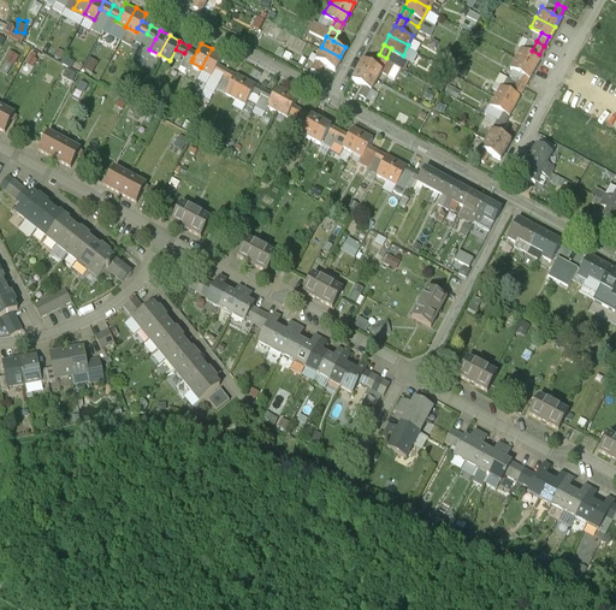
[(532,51),(521,45),(515,54),(534,64),(539,54),(532,51)]
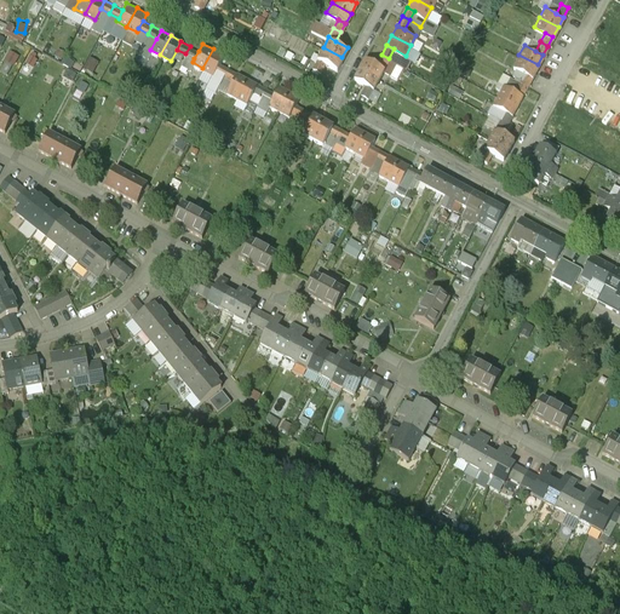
[(199,51),(190,46),(185,53),(194,58),(199,51)]
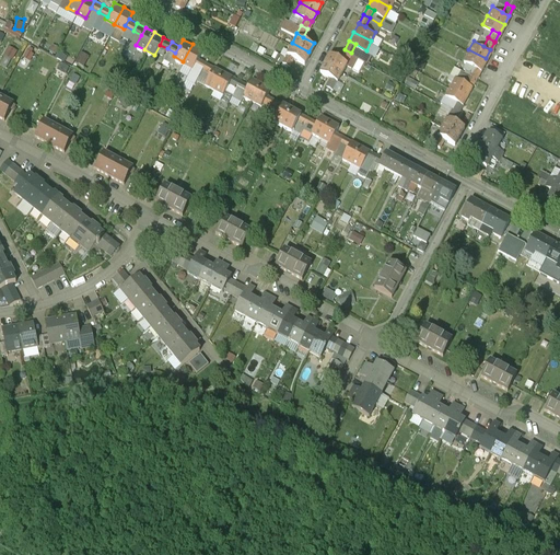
[(308,51),(292,43),(287,51),(293,55),(304,61),(308,51)]
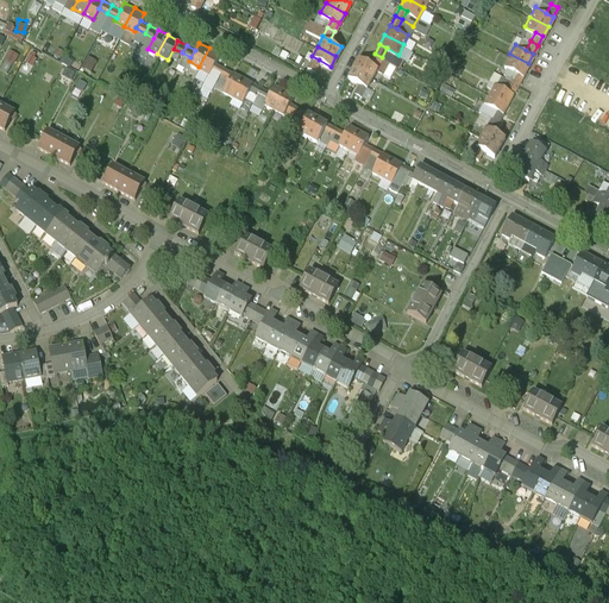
[(209,48),(199,67),(209,71),(211,68),(215,61),(219,54),(209,48)]
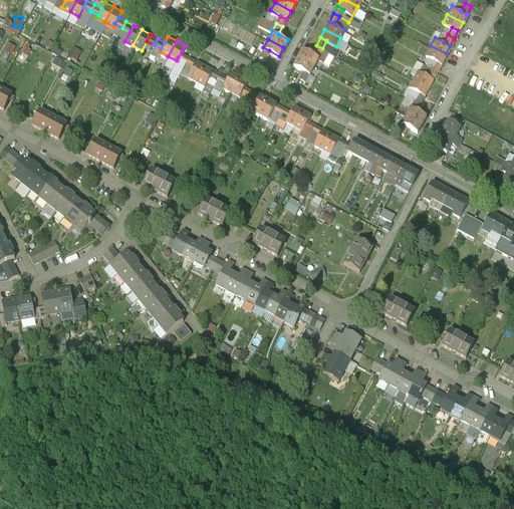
[(316,45),(312,52),(318,55),(322,48),(316,45)]
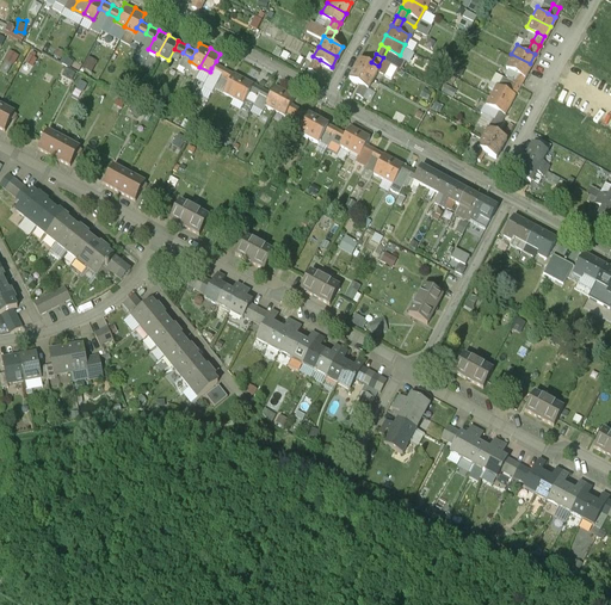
[(530,63),(511,54),(506,63),(517,69),(525,74),(530,63)]
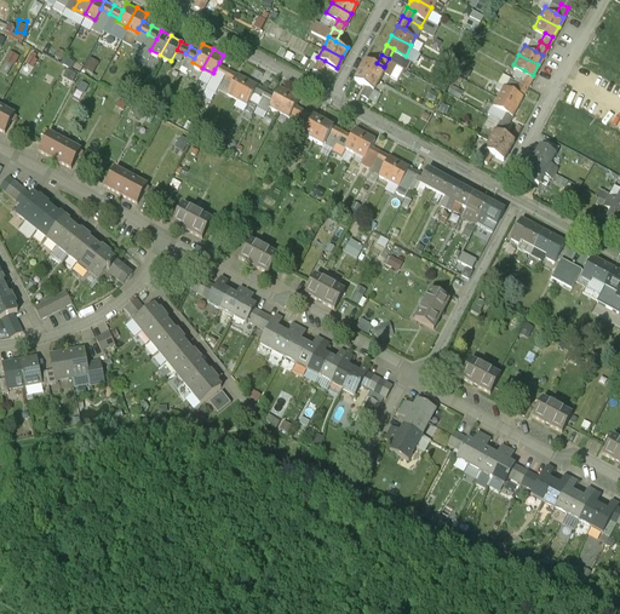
[(325,61),(317,57),(313,66),(321,70),(325,61)]
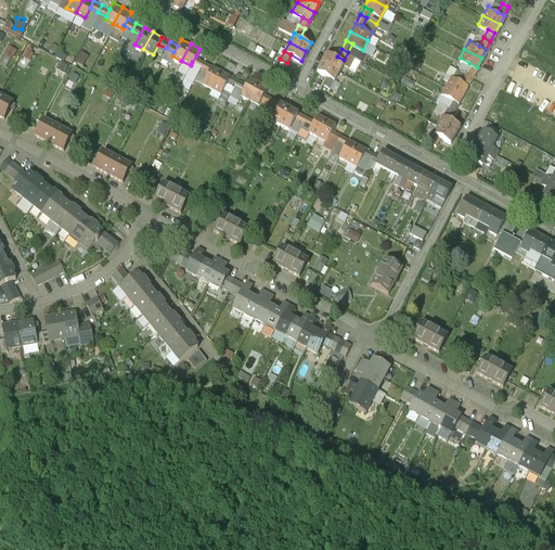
[(337,56),(326,51),(322,60),(338,69),(344,60),(337,56)]
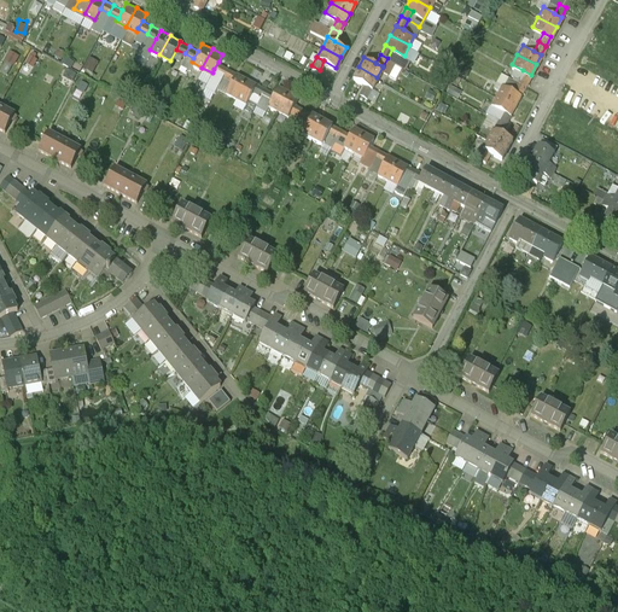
[(227,66),(219,62),(214,69),(222,74),(227,66)]
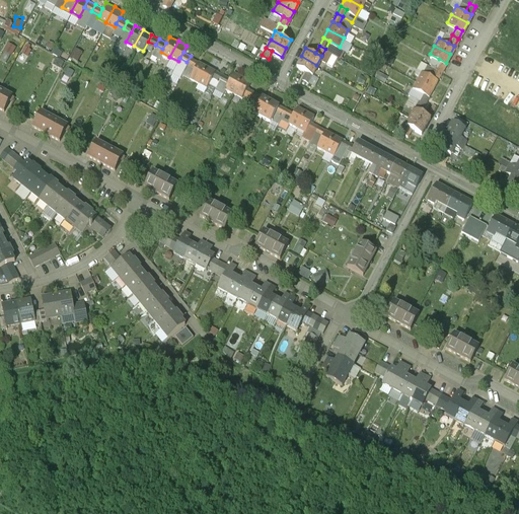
[(191,56),(187,62),(195,66),(198,60),(191,56)]
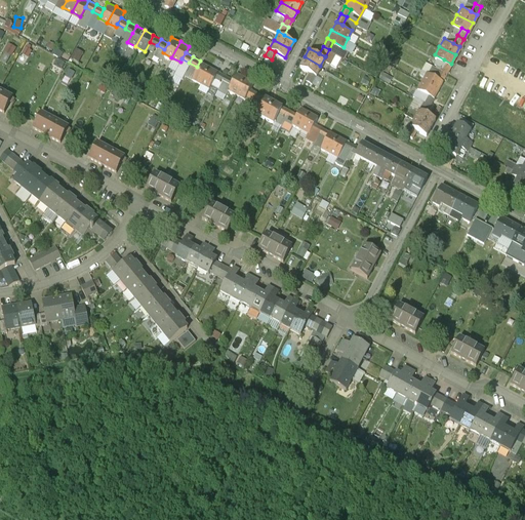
[(320,66),(305,56),(299,65),(310,71),(316,74),(320,66)]
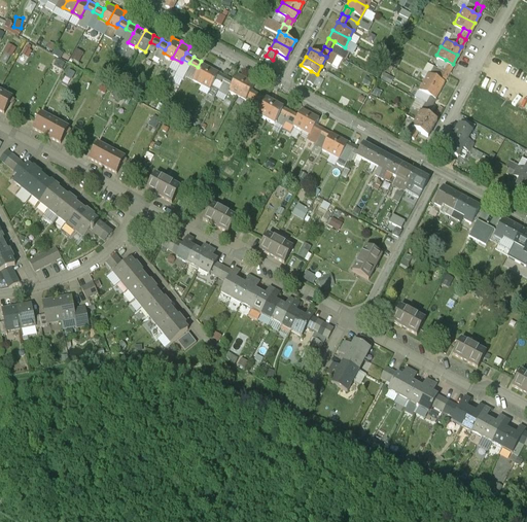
[(453,64),(446,60),(442,68),(449,71),(453,64)]
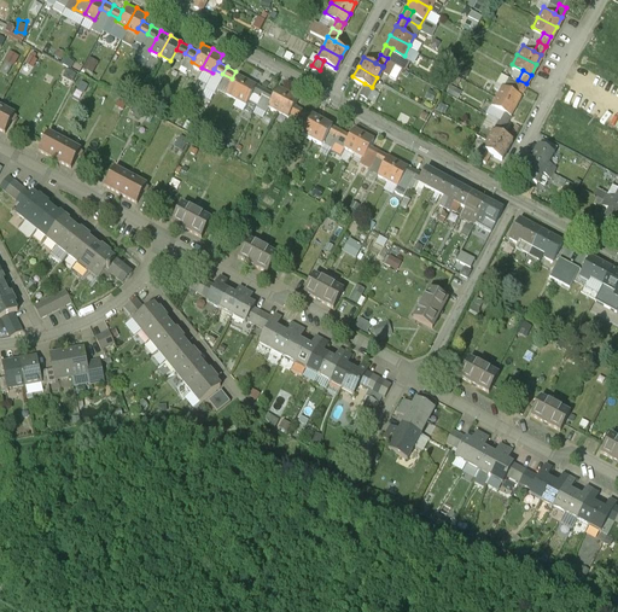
[(232,79),(226,91),(235,95),(246,76),(235,71),(232,79)]
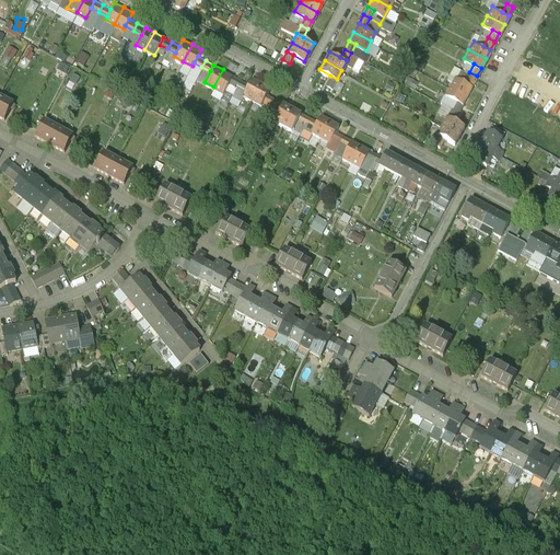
[(223,69),(213,87),(222,92),(228,81),(232,74),(223,69)]
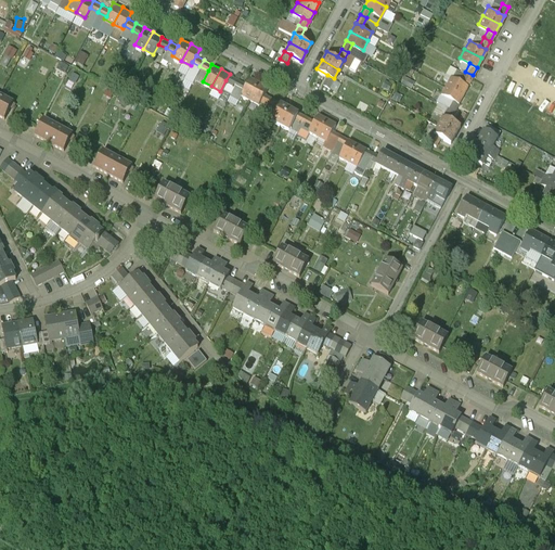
[(473,75),(465,72),(461,79),(468,84),(473,75)]
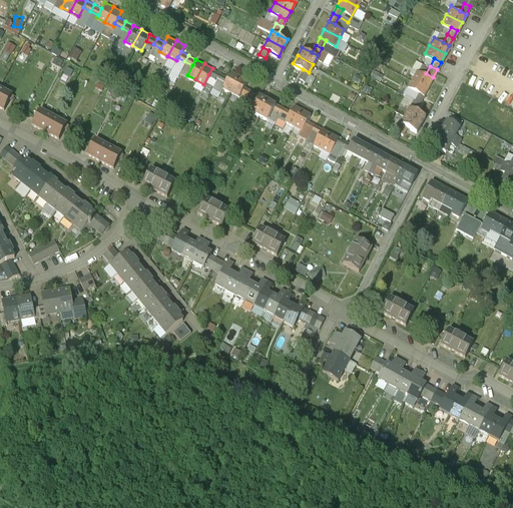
[(219,72),(212,68),(208,74),(216,78),(219,72)]
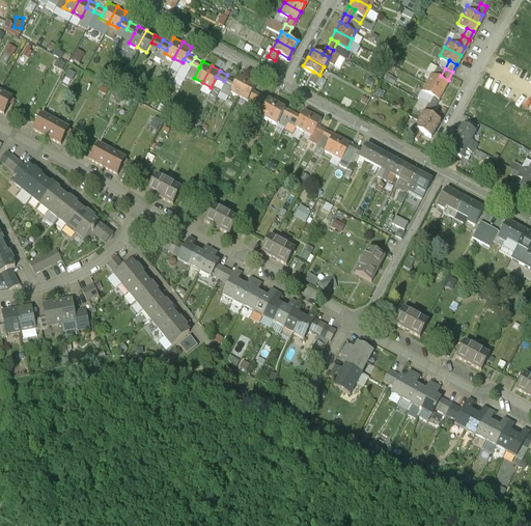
[(441,76),(431,71),(426,79),(443,88),(448,80),(441,76)]
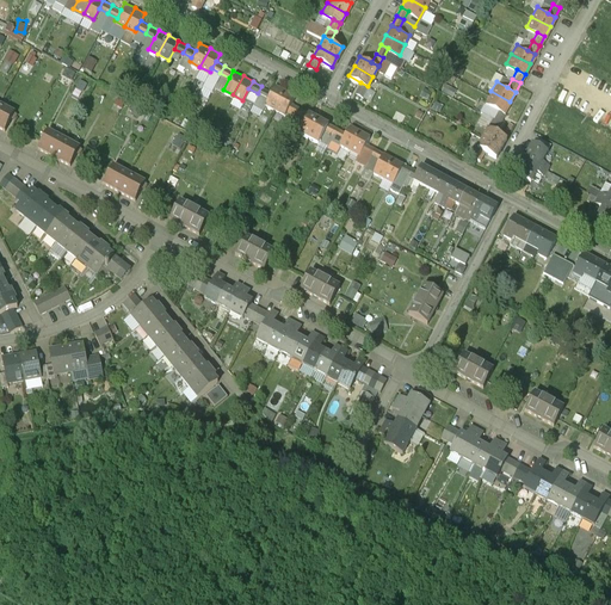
[(266,98),(265,102),(275,107),(284,88),(275,82),(266,98)]
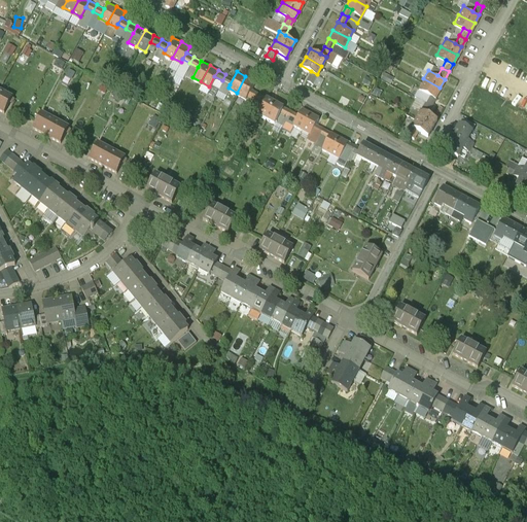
[(311,71),(307,78),(313,81),(317,74),(311,71)]
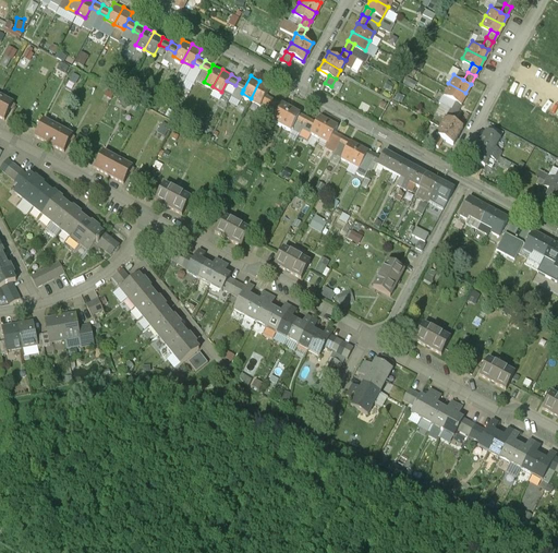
[(247,83),(239,79),(235,85),(243,89),(247,83)]
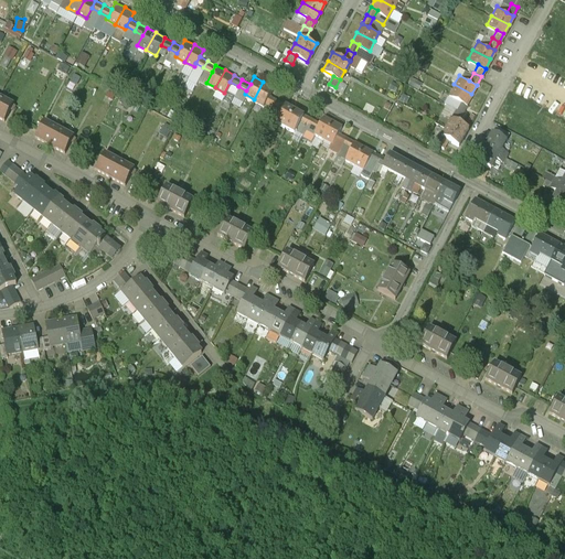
[(263,82),(254,99),(263,104),(265,100),(268,94),(273,87),(263,82)]
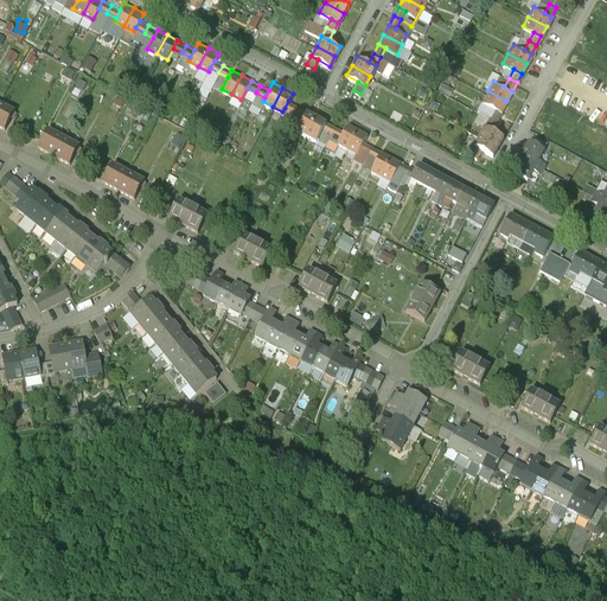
[(506,101),(487,90),(483,101),(494,107),(502,110),(506,101)]
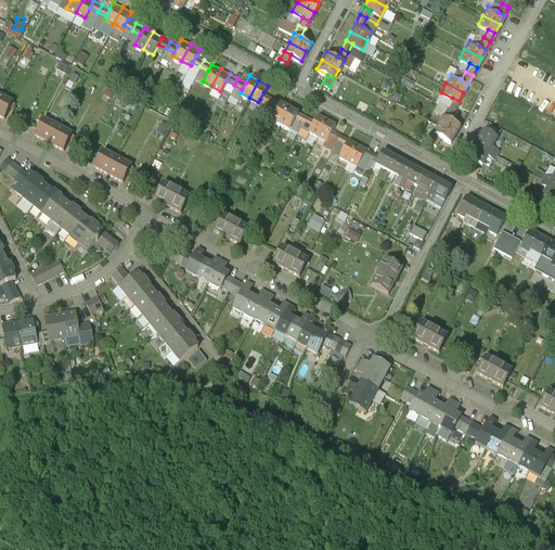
[(0,112),(4,115),(13,99),(0,91),(0,112)]
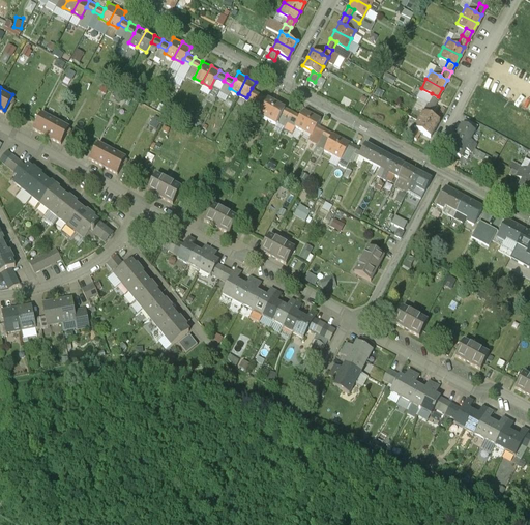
[(260,92),(252,88),(248,94),(256,98),(260,92)]
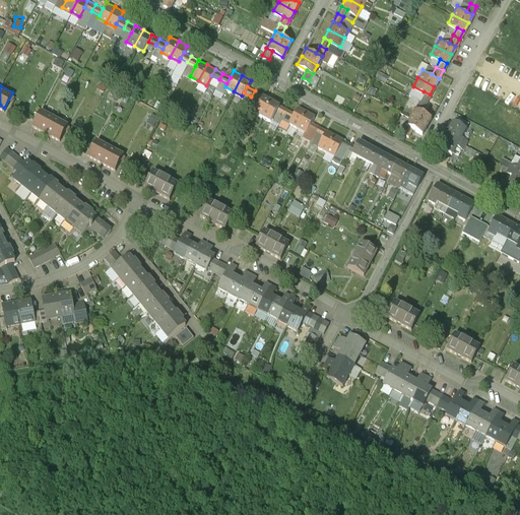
[(262,94),(255,90),(251,97),(259,101),(262,94)]
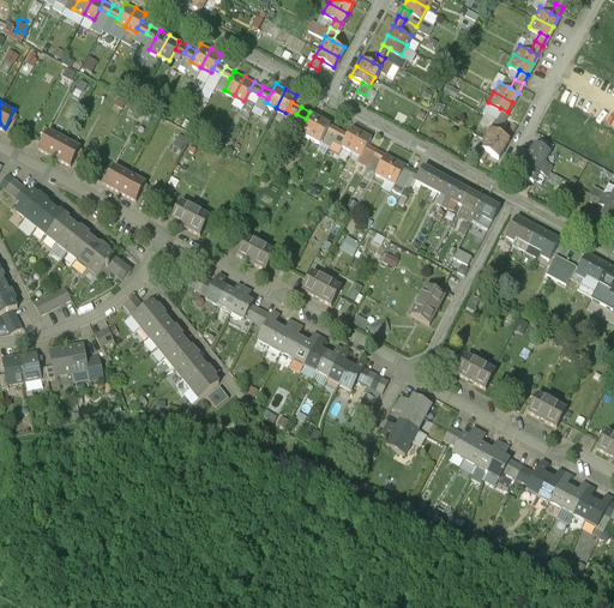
[(507,112),(500,108),(495,116),(503,121),(507,112)]
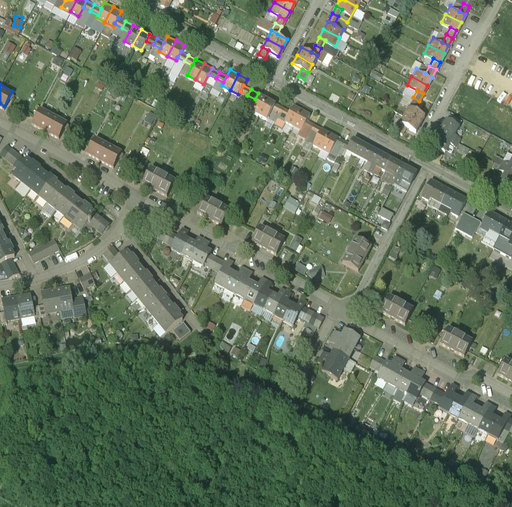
[(255,99),(250,109),(258,113),(266,97),(258,93),(255,99)]
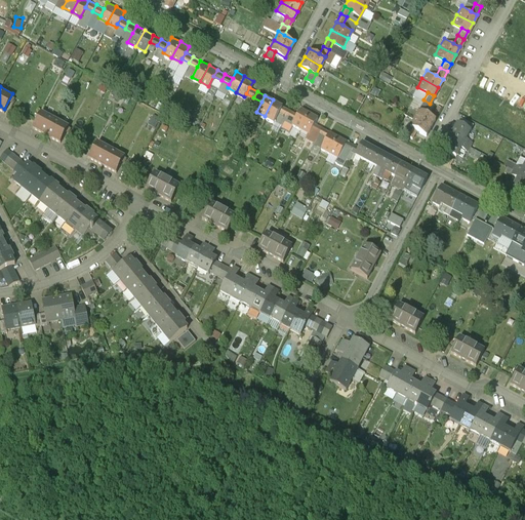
[(273,100),(265,116),(273,121),(278,111),(282,105),(273,100)]
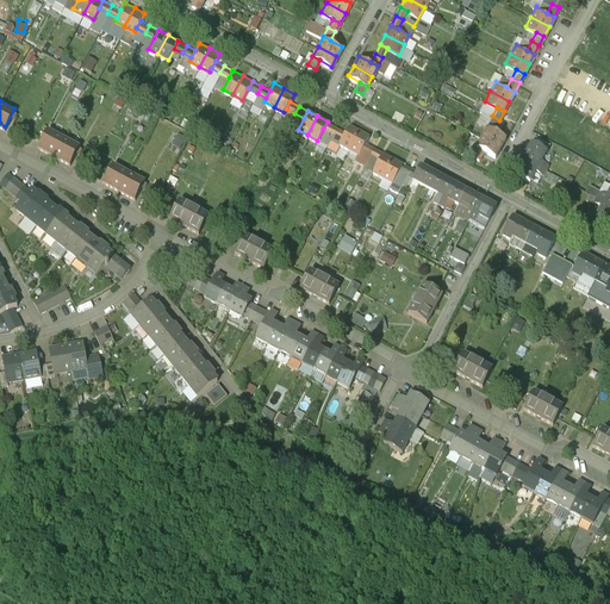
[(499,120),(492,116),(487,125),(495,129),(499,120)]
